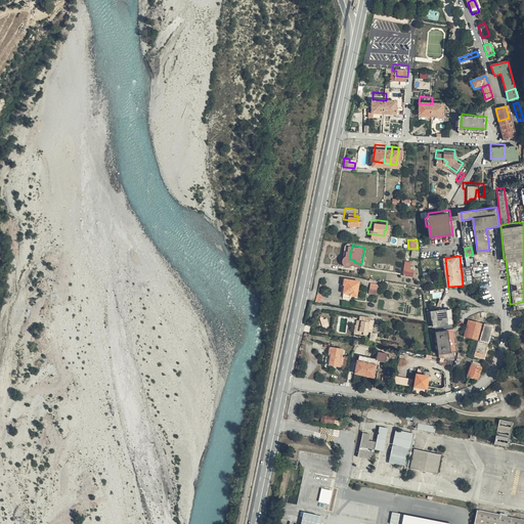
[(410,261),(405,261),(403,274),(411,276),(412,267),(409,266),(410,261)]
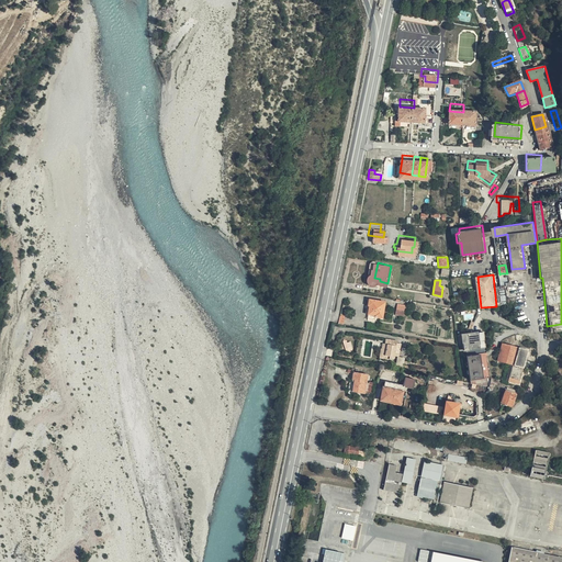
[(386,301),(371,298),(368,316),(377,317),(377,315),(383,316),(386,301)]
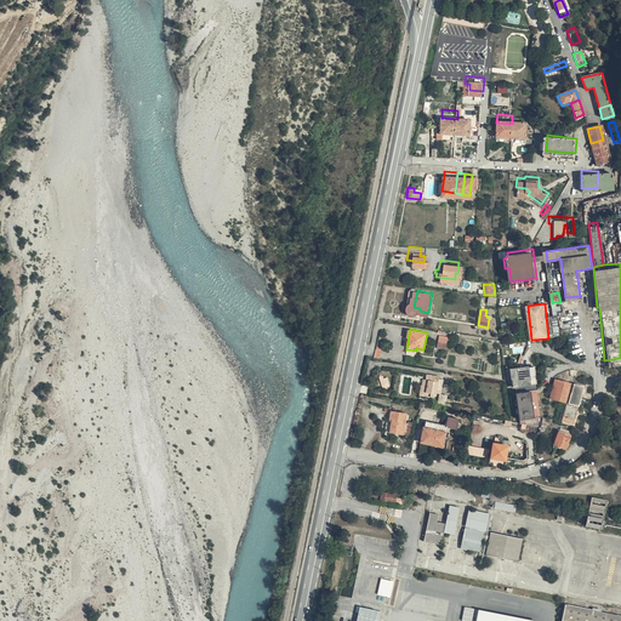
[(437,349),(448,352),(449,343),(439,341),(437,349)]
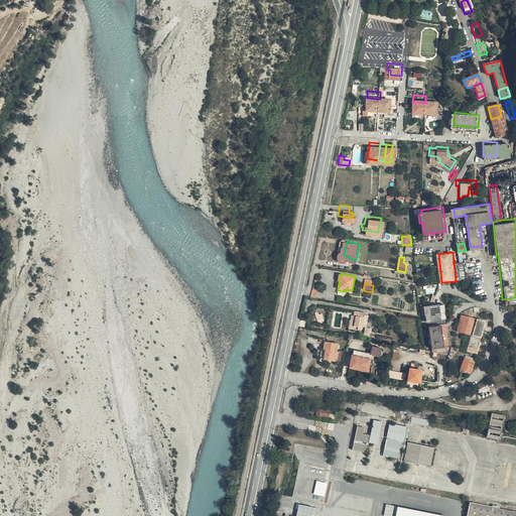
[(443,303),(424,305),(426,318),(439,317),(438,312),(444,311),(443,303)]
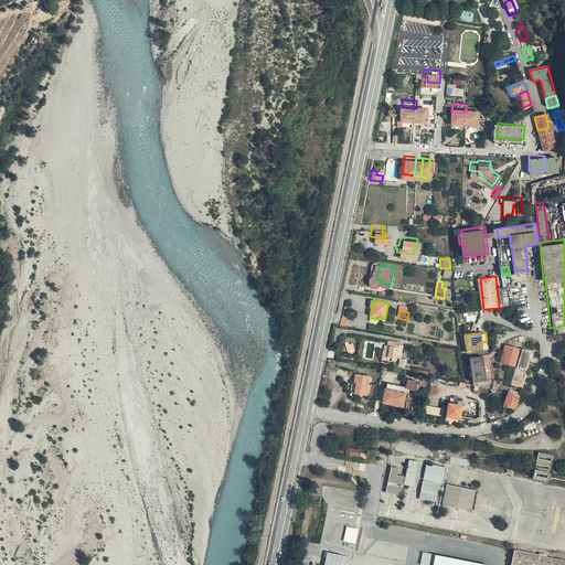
[(342,334),(339,336),(342,347),(349,345),(347,337),(342,337),(342,334)]
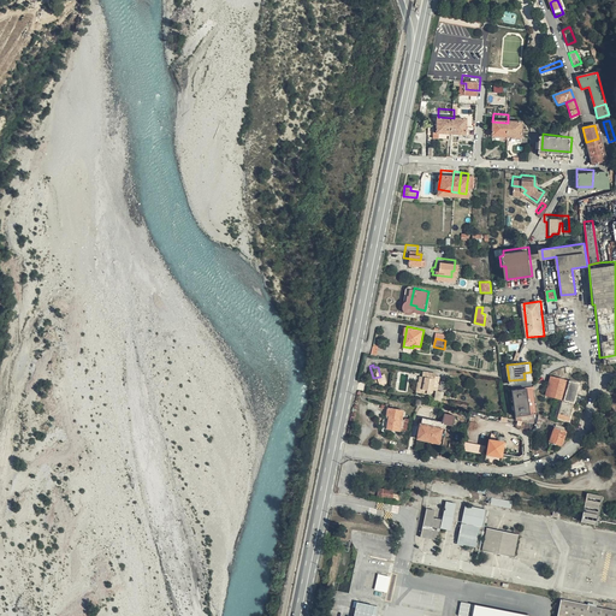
[(431,367),(421,366),(420,371),(414,369),(413,374),(412,375),(409,388),(420,390),(421,388),(424,389),(427,385),(431,367)]
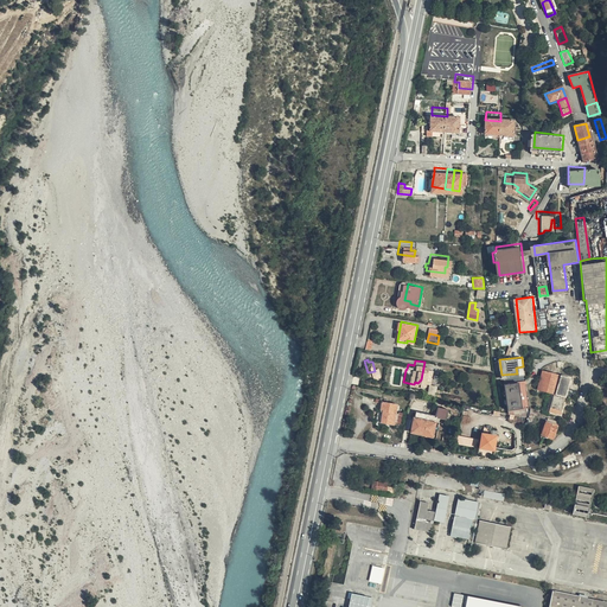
[(556,371),(536,366),(531,383),(553,388),(556,371)]
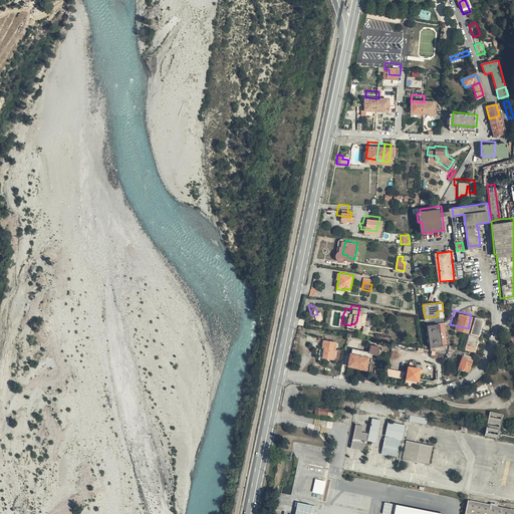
[(480,317),(471,314),(468,328),(477,331),(480,317)]
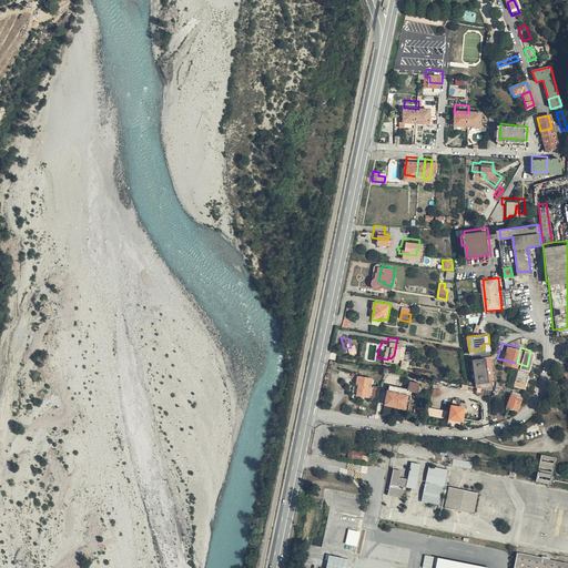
[(488,357),(473,358),(476,383),(490,382),(488,357)]
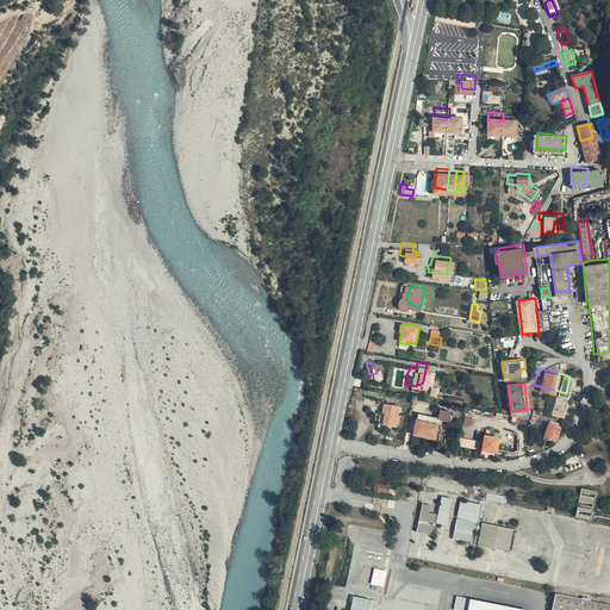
[(565,397),(554,393),(549,410),(560,412),(565,397)]
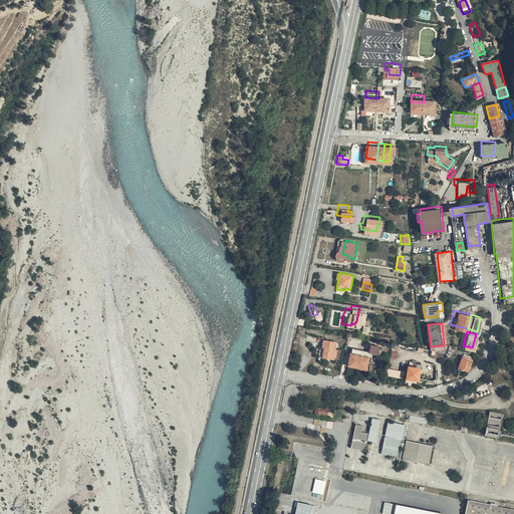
[(324,338),(323,345),(324,345),(322,357),(332,359),(336,340),(324,338)]
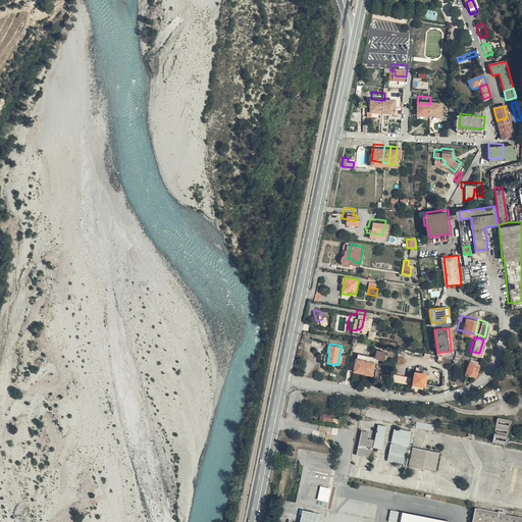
[(377,350),(375,358),(384,360),(386,353),(377,350)]
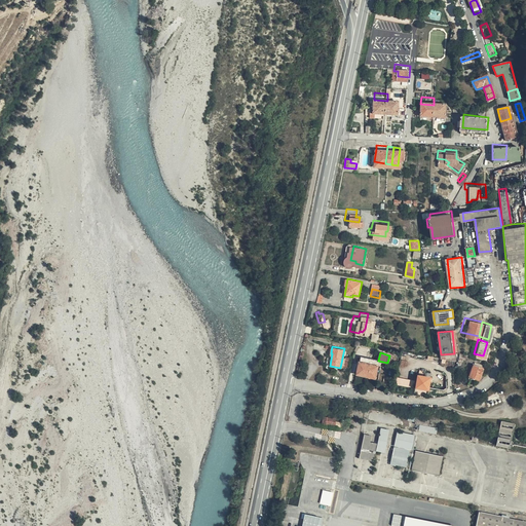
[(373,377),(378,361),(365,357),(359,373),(373,377)]
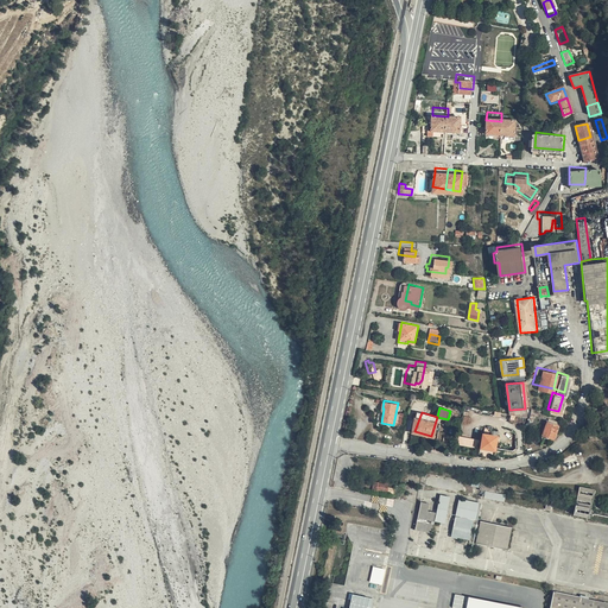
[(549,420),(538,418),(536,428),(533,428),(532,434),(534,435),(534,436),(545,438),(549,420)]
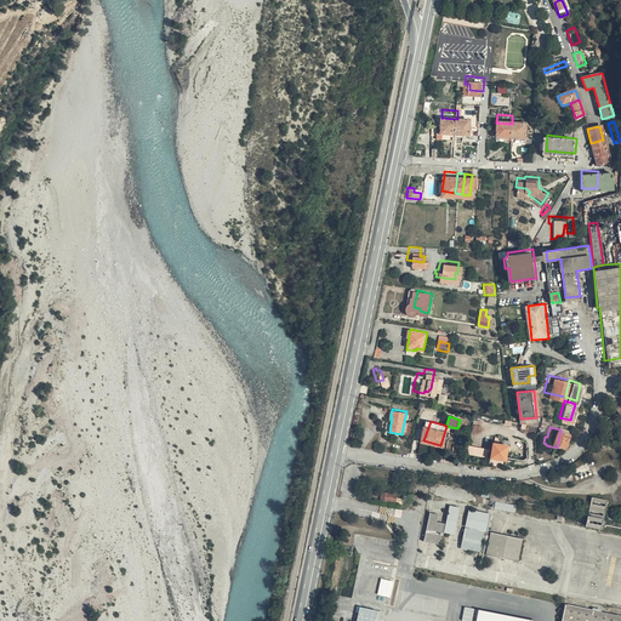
[(503,440),(490,439),(488,453),(502,455),(503,440)]
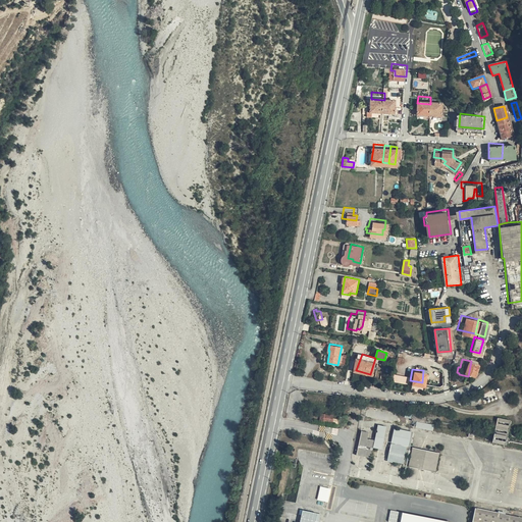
[(389,376),(407,379),(409,373),(390,370),(389,376)]
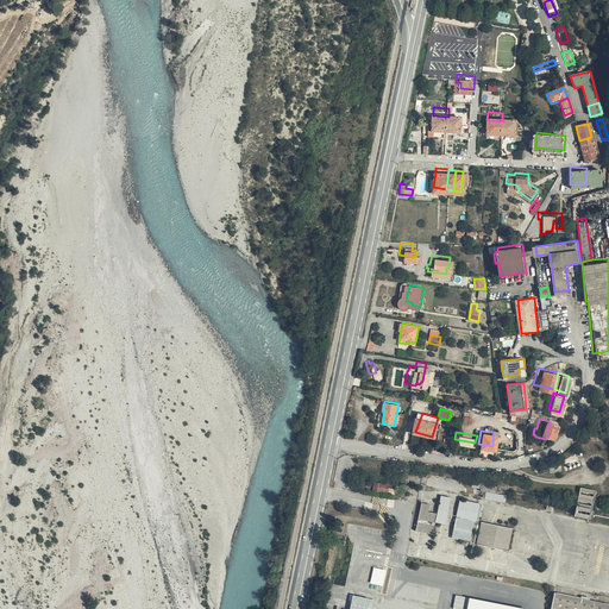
[(381,482),(375,483),(374,490),(395,495),(396,489),(389,487),(389,484),(381,482)]
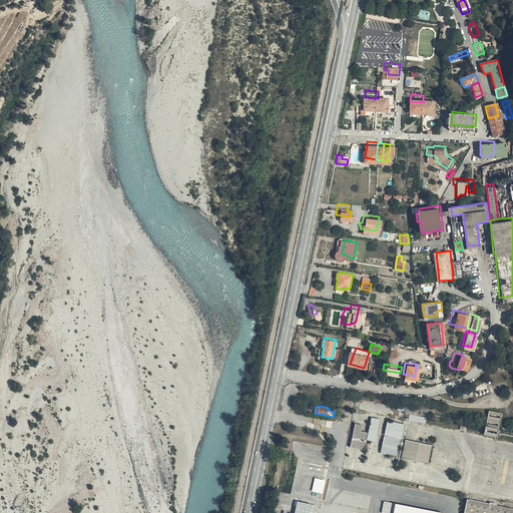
[(491,411),(489,419),(502,421),(503,414),(491,411)]
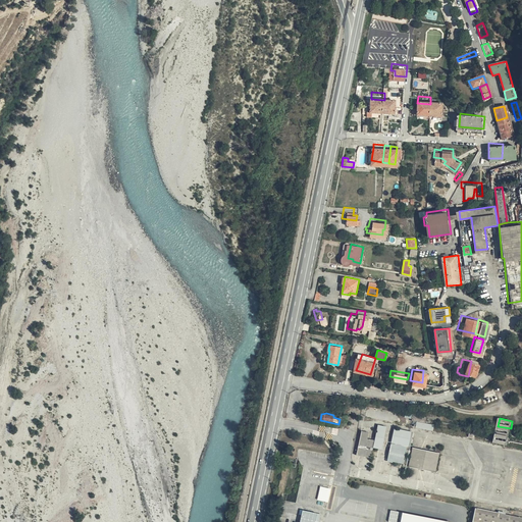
[(417,422),(416,426),(433,430),(434,425),(417,422)]
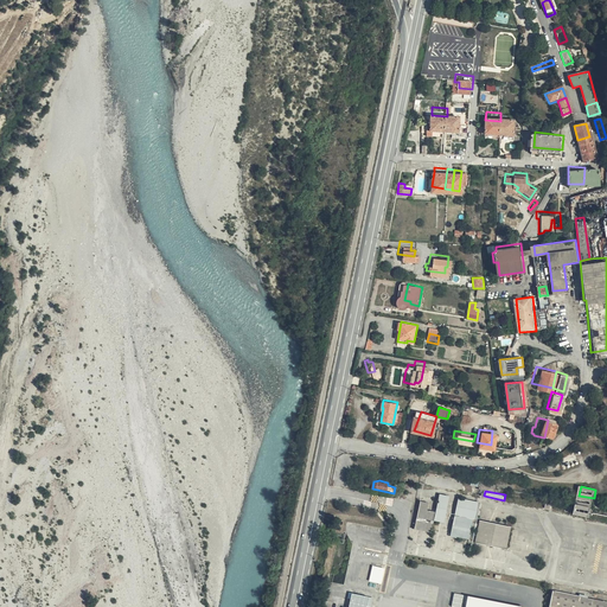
[(435,515),(434,523),(443,524),(448,498),(439,496),(435,515)]
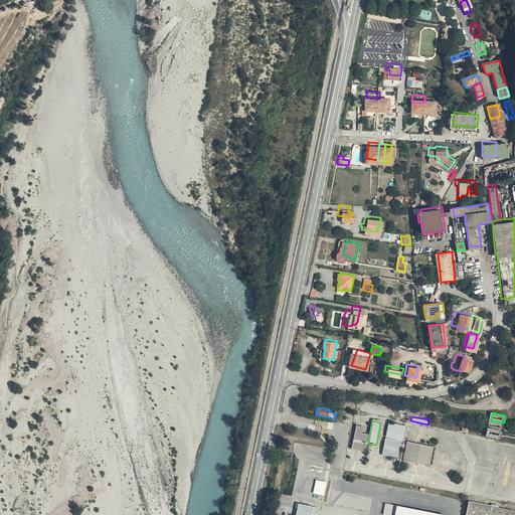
[(392,438),(404,441),(407,424),(390,420),(386,437),(392,438)]
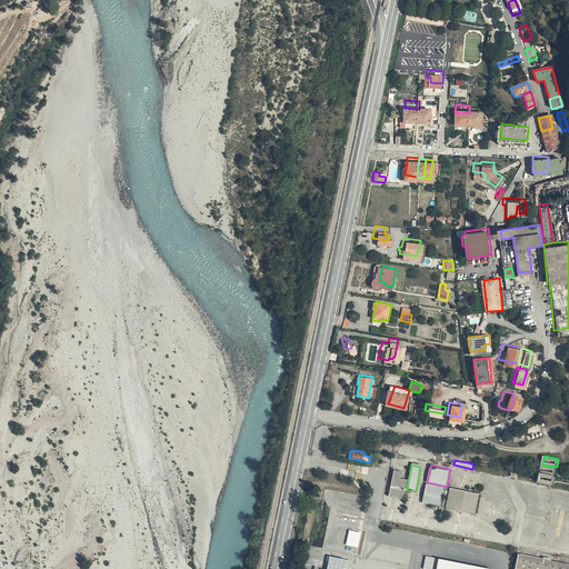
[(557,467),(542,465),(539,481),(552,485),(557,467)]
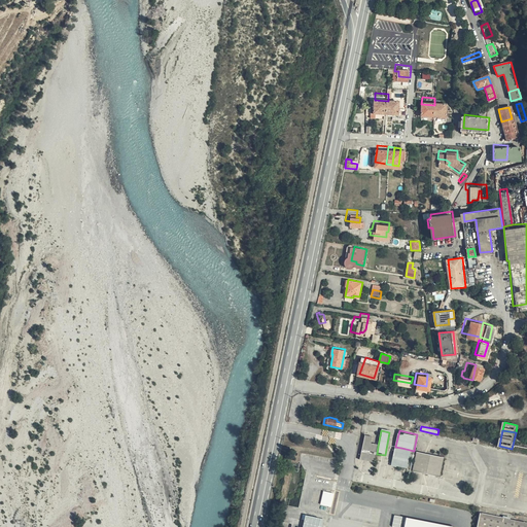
[(365,435),(363,444),(372,446),(373,437),(365,435)]
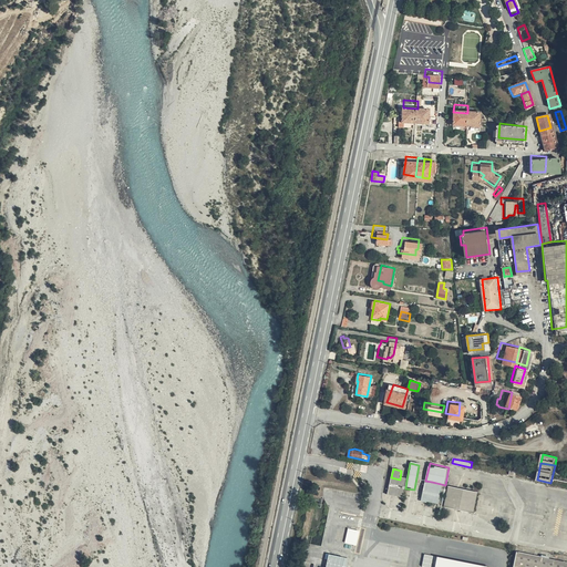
[(400,480),(391,477),(389,493),(404,496),(406,481),(400,480)]
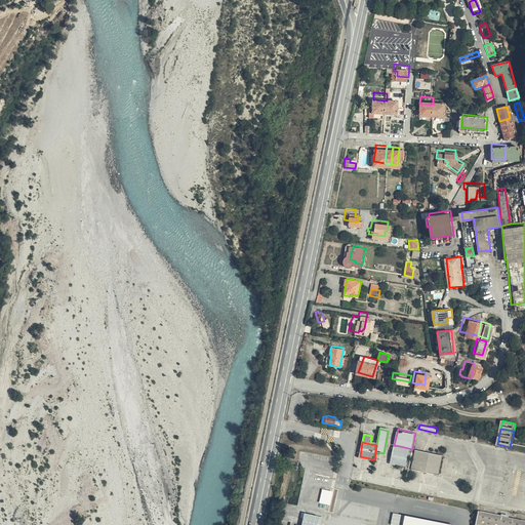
[(397,459),(400,446),(394,445),(392,458),(397,459)]
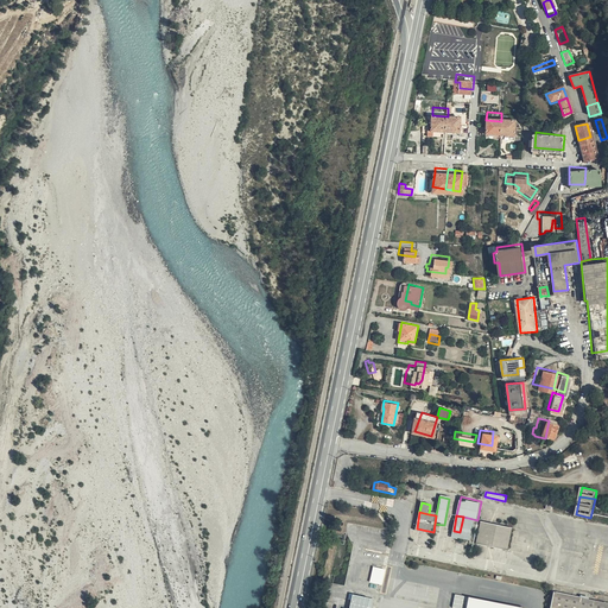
[(477,520),(463,517),(460,532),(474,536),(477,520)]
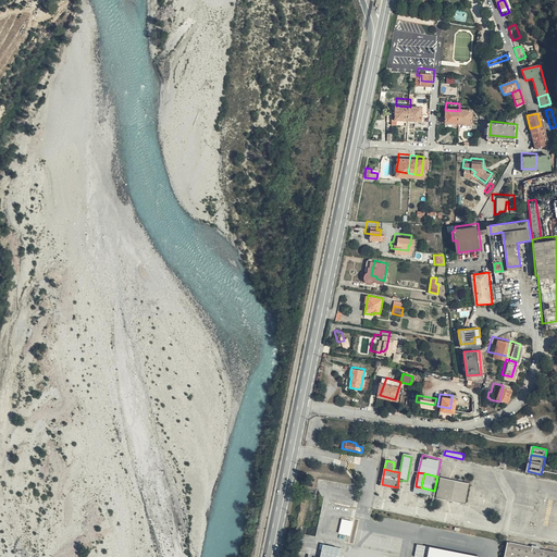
[(466,504),(467,500),(470,486),(470,484),(441,478),(436,497),(466,504)]
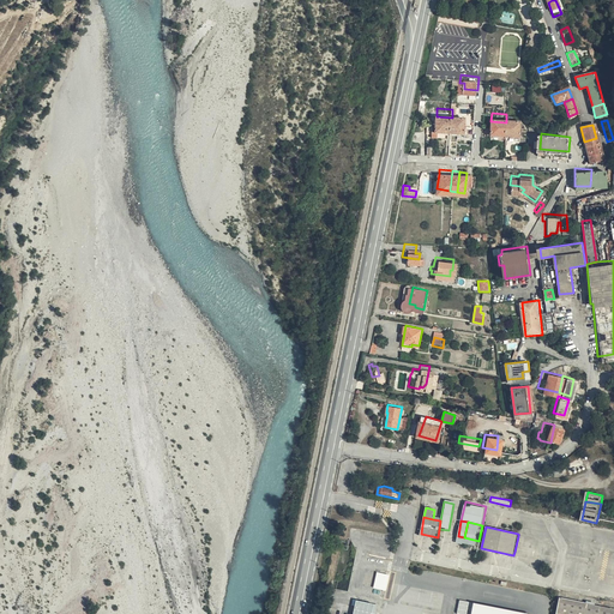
[(390,575),(377,572),(374,588),(386,590),(390,575)]
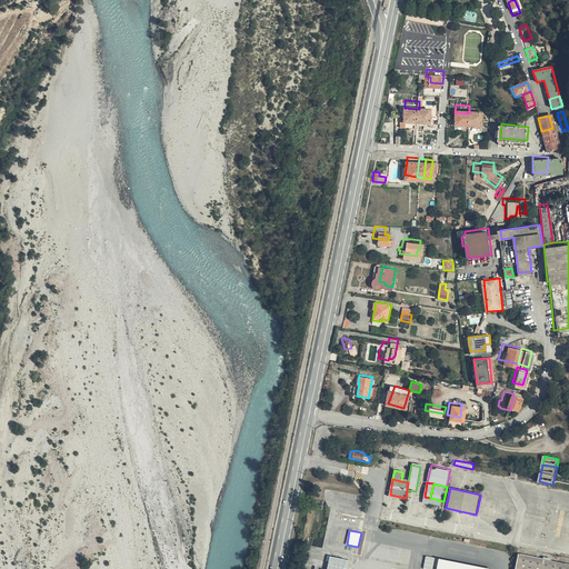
[(568,568),(568,563),(566,563),(565,566),(546,562),(547,559),(519,552),(516,568),(568,568)]
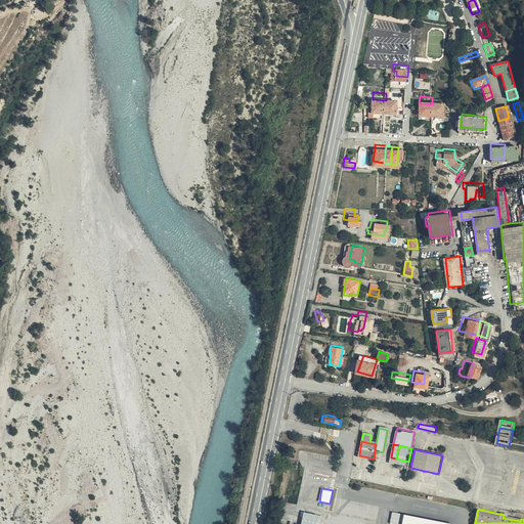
[(320,523),(323,516),(305,512),(301,523),(320,523)]
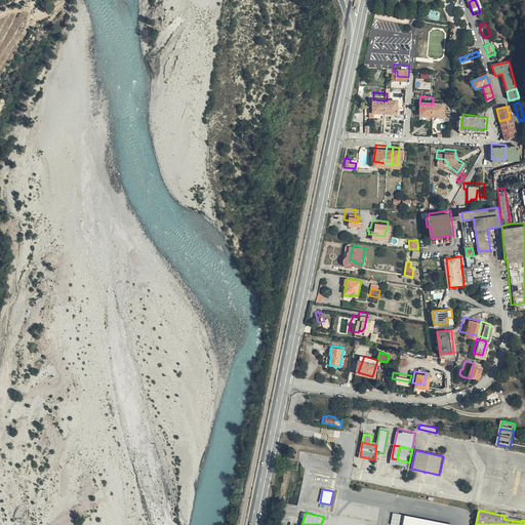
[(393,513),(391,524),(394,524),(399,524),(401,514),(393,513)]
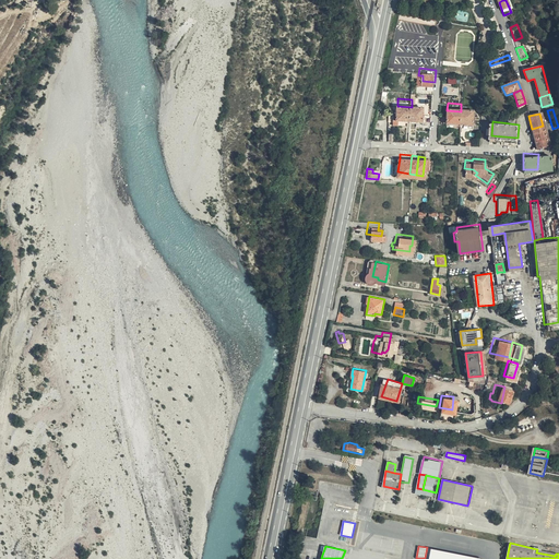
[(483,558),(484,558),(431,548),(429,558),(483,558)]
